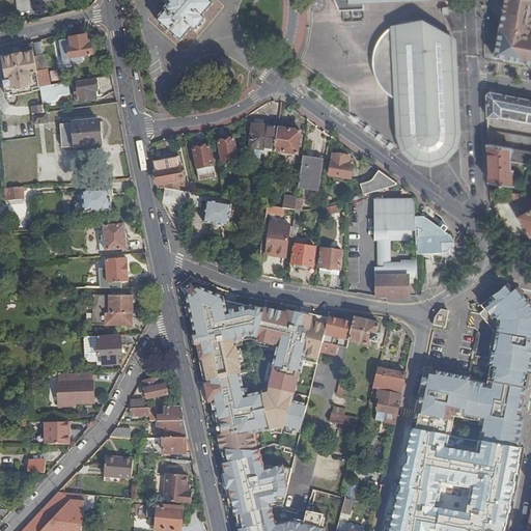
[(29,0),(16,0),(17,12),(31,10),(29,0)]
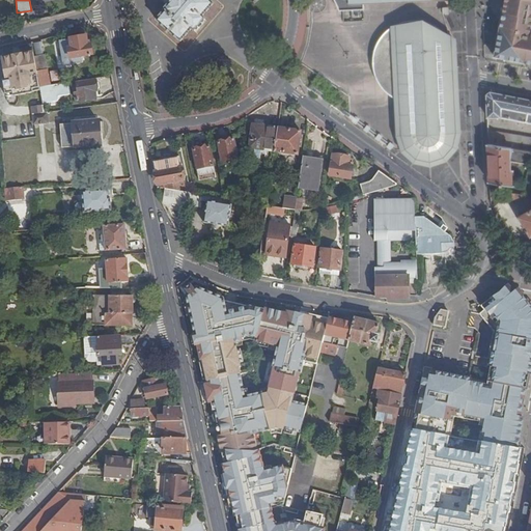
[(214,3),(208,0),(172,0),(172,1),(164,10),(165,11),(157,21),(180,42),(192,28),(195,31),(199,25),(205,19),(202,17),(214,3)]
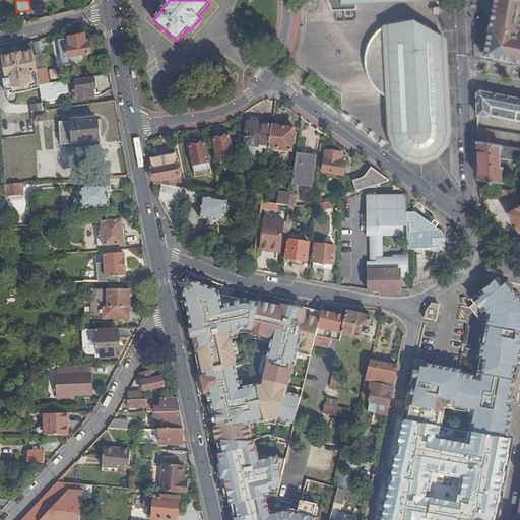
[(303,0),(304,9),(307,12),(314,11),(318,8),(317,0),(303,0)]
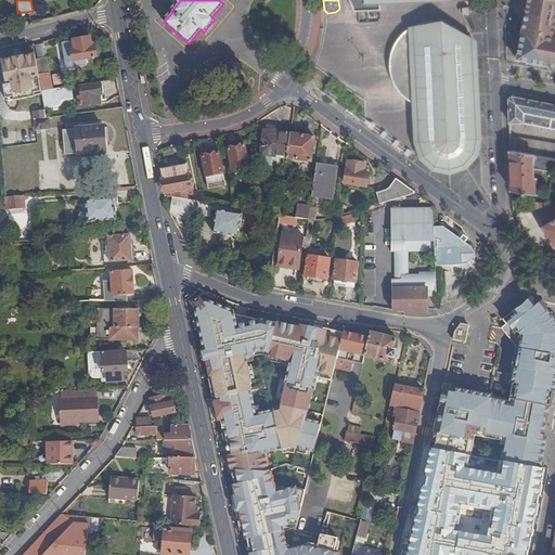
[(349,0),(355,11),(381,10),(381,1),(401,0),(349,0)]
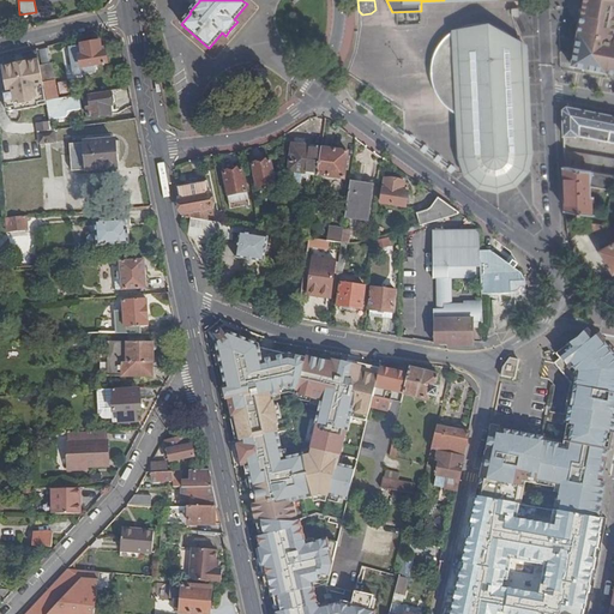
[(613,0),(594,0),(595,7),(582,8),(572,65),(613,72),(613,0)]
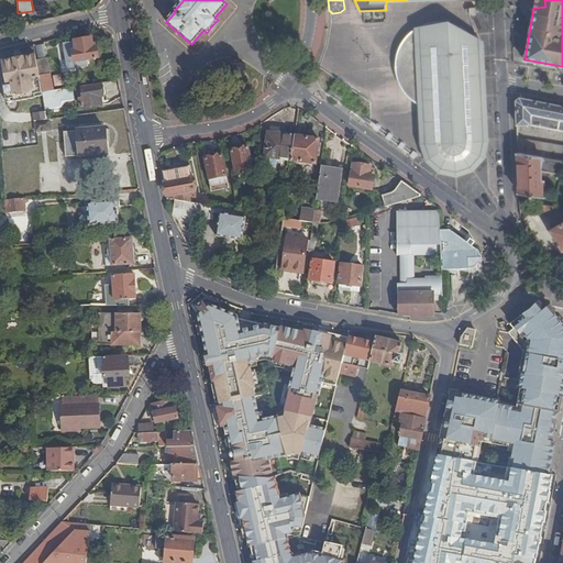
[(423,94),(481,90),(478,51),(478,44),(476,41),(473,36),(470,33),(465,30),(460,25),(455,23),(450,22),(444,21),(440,21),(433,21),(428,22),(423,24),(418,26),(414,29),(409,33),(406,37),(403,42),(399,46),(397,52),(396,57),(396,62),(396,65),(423,77),(423,83),(420,84),(420,92),(423,94)]
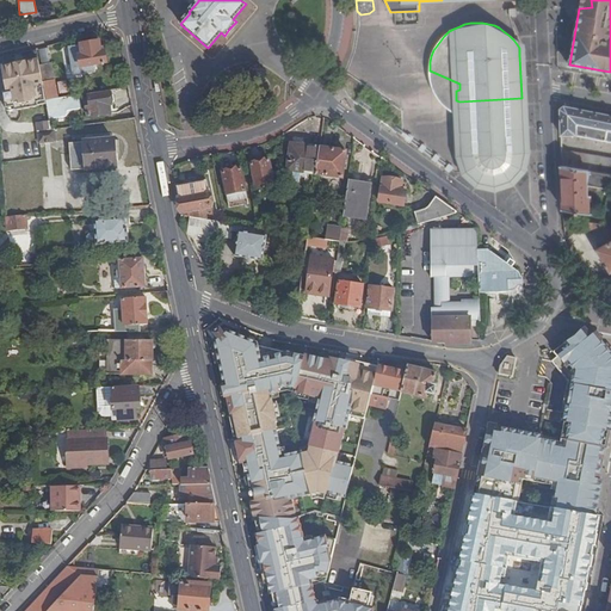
[(99,42),(78,45),(81,67),(106,63),(105,51),(102,53),(99,42)]
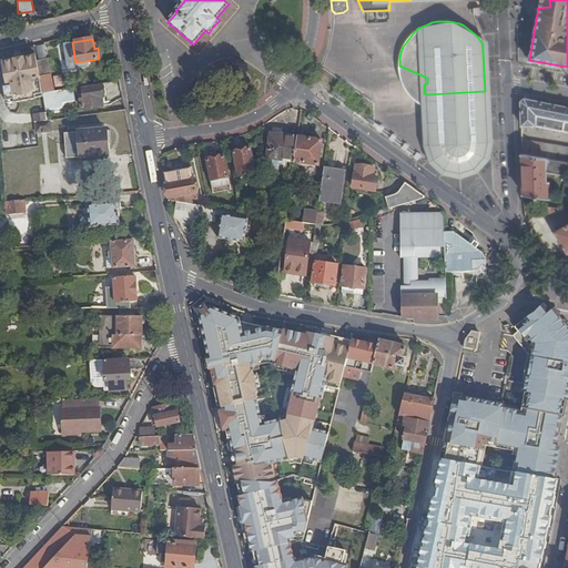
[(435,159),(432,155),(427,156),(428,161),(443,173),(460,178),(477,172),(490,159),(493,141),(488,51),(483,51),(485,91),(487,141),(486,141),(486,145),(485,151),(483,155),(478,161),(475,165),(470,168),(465,170),(459,171),(454,171),(448,170),(444,166),(439,164),(438,162),(435,159)]
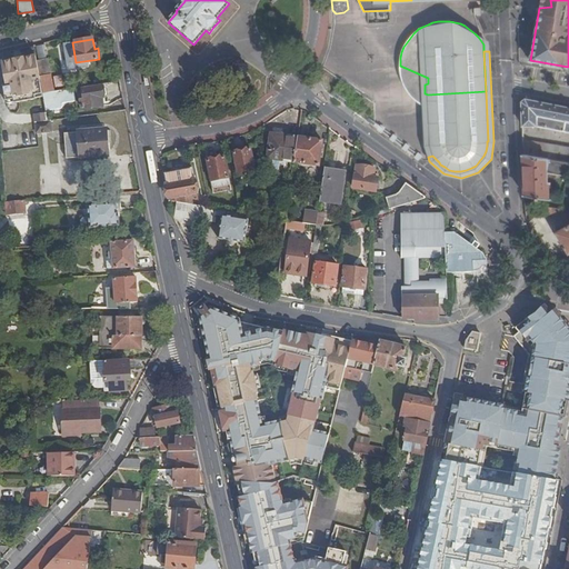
[(13,60),(2,62),(7,86),(3,87),(6,98),(15,96),(15,97),(35,93),(33,92),(42,91),(40,77),(37,60),(36,56),(25,58),(25,57),(13,59),(13,60)]
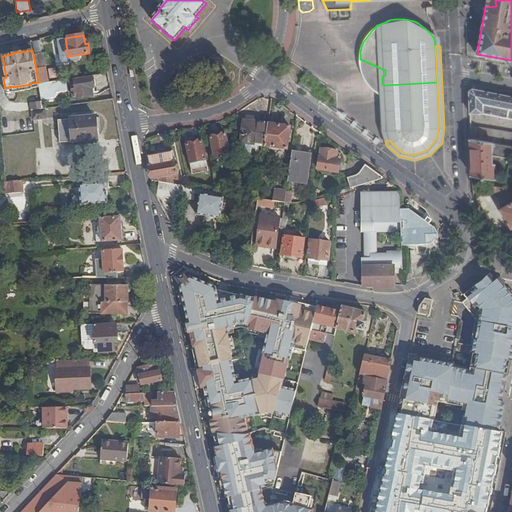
[(44,53),(33,54),(36,69),(46,67),(44,53)]
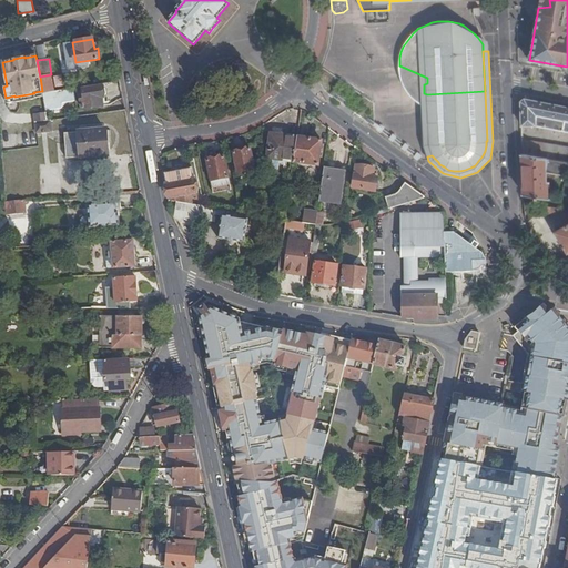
[(427,78),(399,66),(399,69),(401,74),(402,80),(404,85),(406,90),(409,94),(414,99),(418,101),(423,104),(428,107),(427,94),(424,93),(424,84),(427,83),(427,78)]
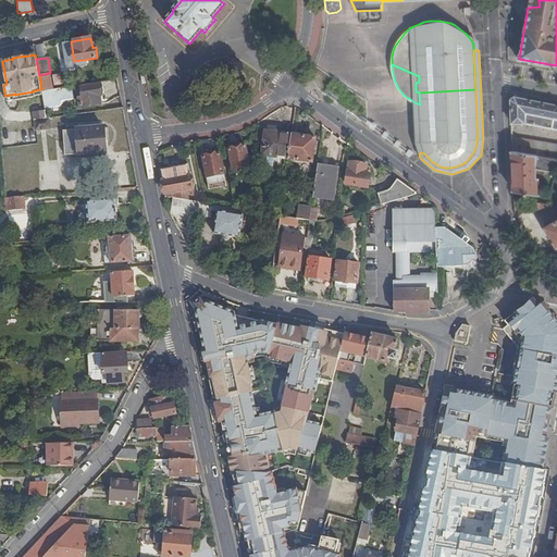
[(100,84),(82,87),(83,98),(79,99),(81,107),(100,103),(99,97),(102,96),(102,95),(104,93),(103,87),(101,85),(100,84)]
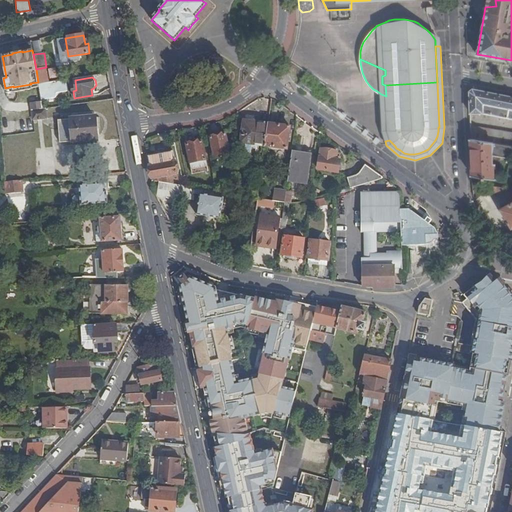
[(66,79),(39,84),(42,100),(56,98),(61,92),(68,91),(66,79)]
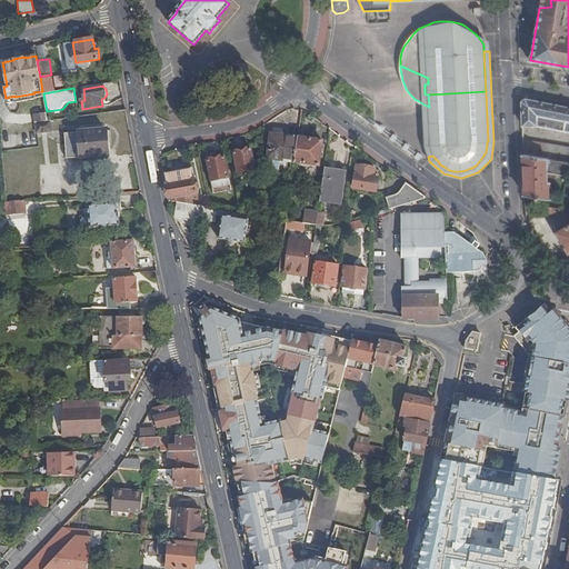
[(487,146),(487,141),(488,141),(486,91),(428,95),(429,107),(429,120),(430,145),(431,151),(432,156),(436,159),(439,162),(440,165),(445,167),(449,170),(455,171),(460,171),(466,170),(471,168),(476,166),(479,161),(483,156),(486,151),(487,146)]
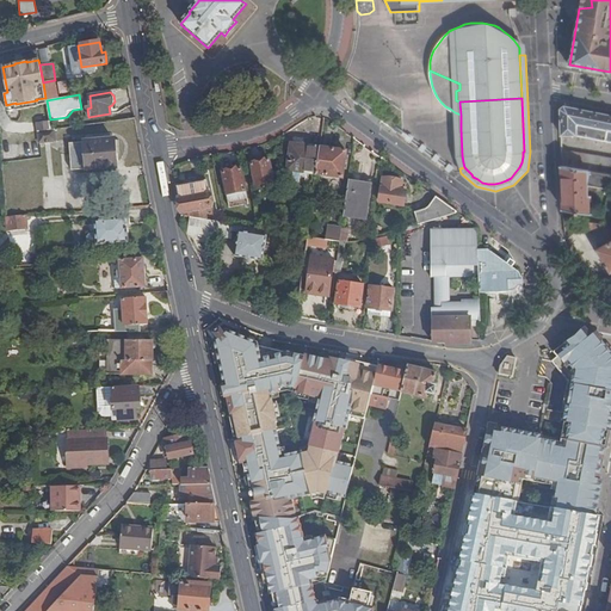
[(610,240),(597,248),(610,272),(610,271),(610,115),(563,106),(560,109),(561,135),(575,135),(610,141),(610,240)]
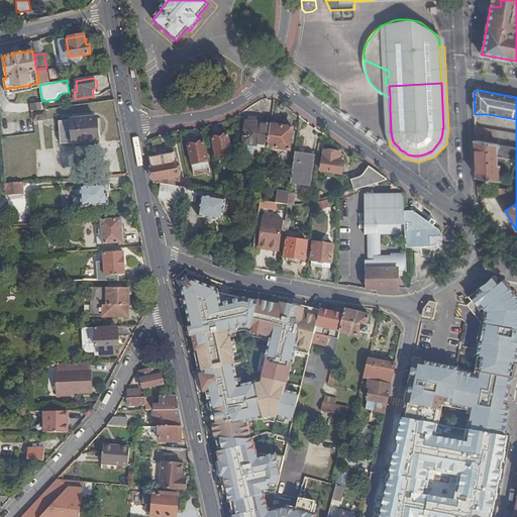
[(42,102),(31,104),(32,111),(43,109),(42,102)]
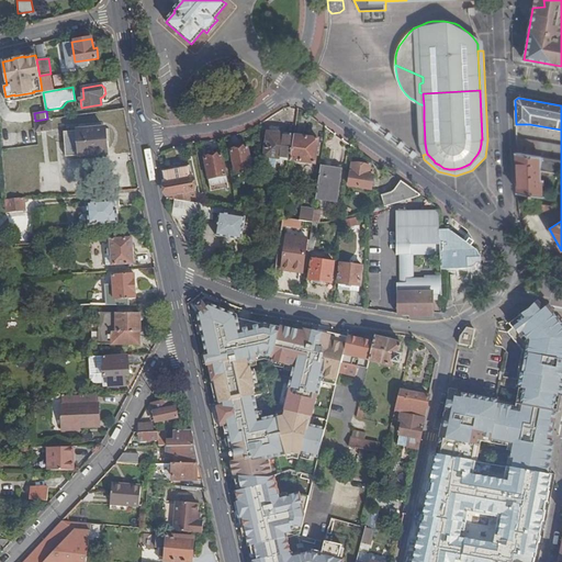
[(47,119),(35,121),(36,131),(51,128),(49,119),(47,119)]
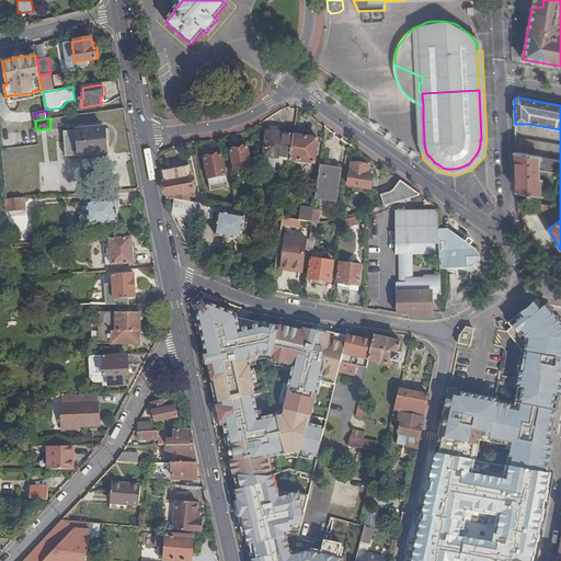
[(78,130),(71,132),(71,136),(65,137),(67,159),(80,158),(80,156),(106,153),(105,128),(78,130)]
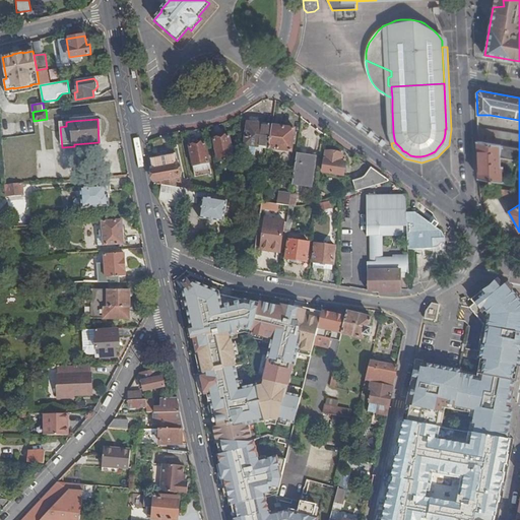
[(250,123),(248,122),(245,145),(256,146),(269,148),(272,126),(260,124),(259,122),(252,121),(250,123)]
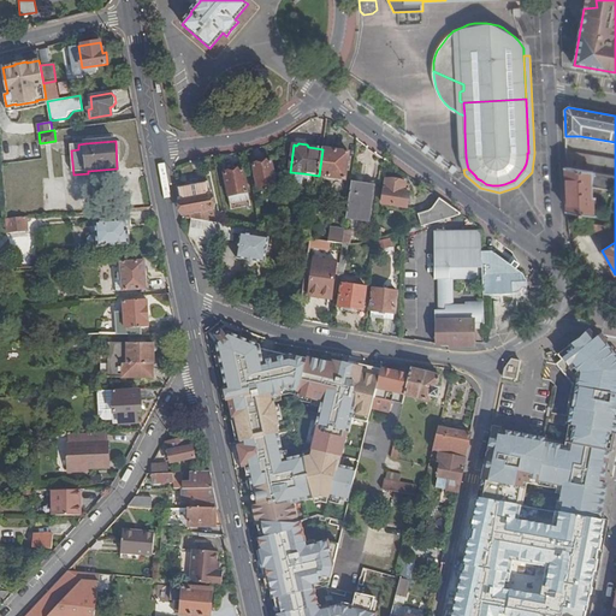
[(349,153),(323,149),(319,176),(345,179),(349,153)]
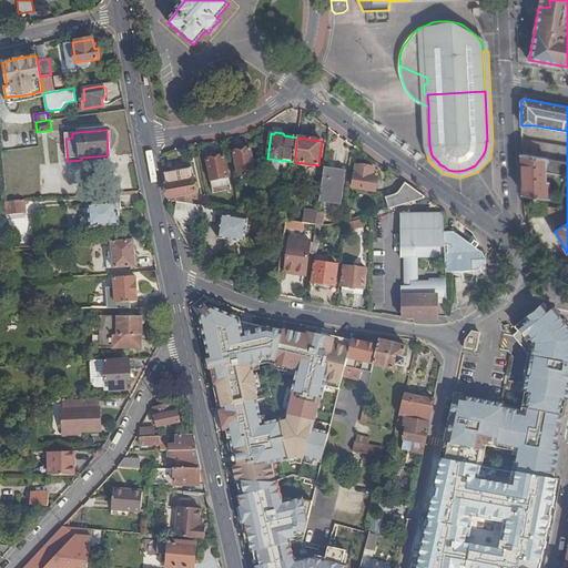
[(567,178),(566,178),(567,171),(567,146),(521,140),(523,154),(521,154),(524,195),(547,199),(546,172),(563,175),(561,179),(566,180),(564,191),(567,191),(567,178)]
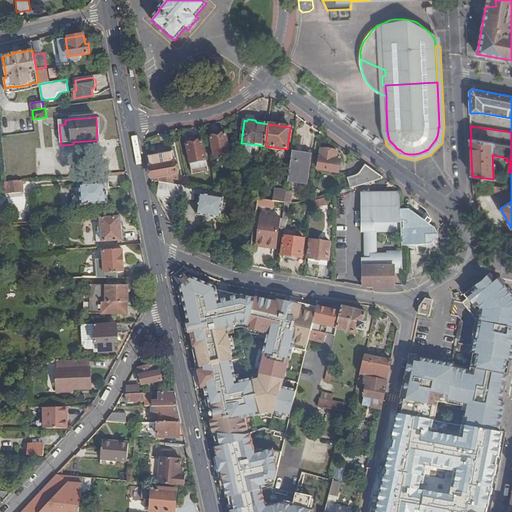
[(226,134),(211,137),(214,156),(230,153),(226,134)]
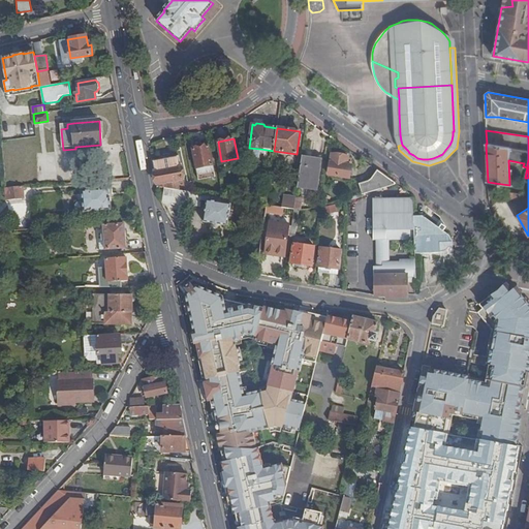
[(209,146),(193,149),(198,175),(214,172),(209,146)]
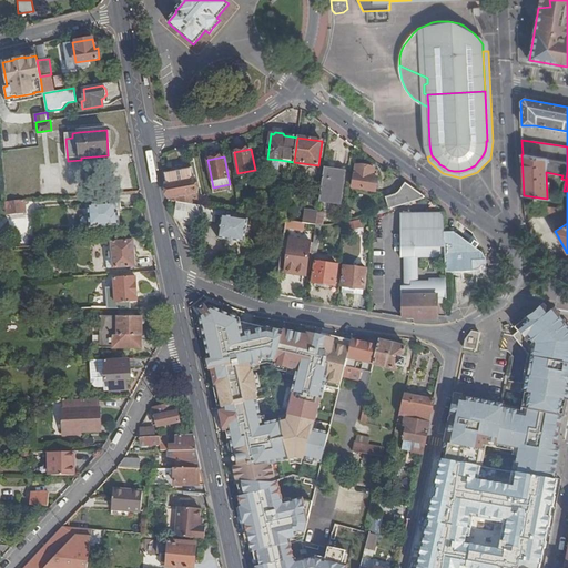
[(280,160),(267,159),(265,170),(277,171),(280,160)]
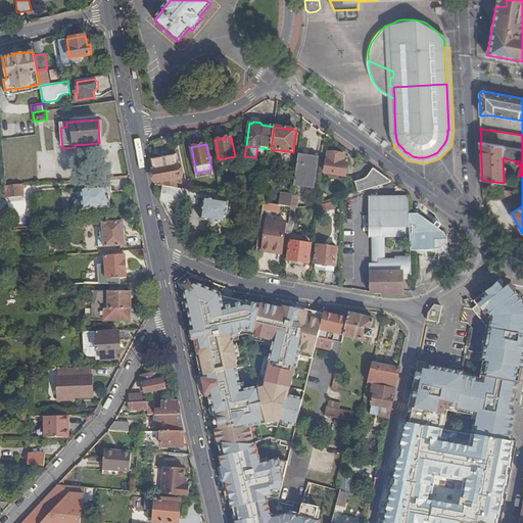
[(344,155),(328,152),(325,173),(346,176),(347,164),(343,163),(344,160),(344,155)]
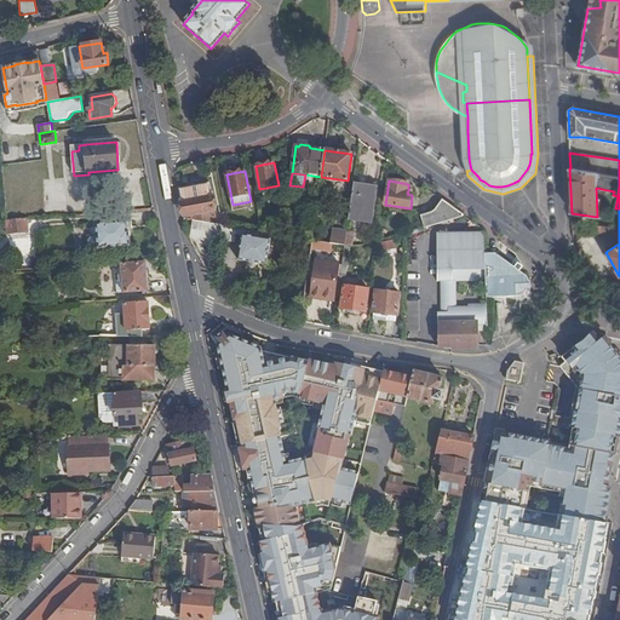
[(210,183),(178,189),(184,219),(193,220),(211,223),(208,214),(208,211),(214,210),(210,183)]
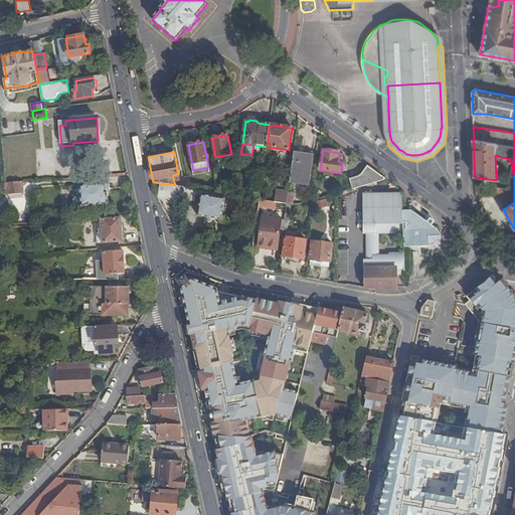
[(313,155),(294,153),(290,182),(309,185),(313,155)]
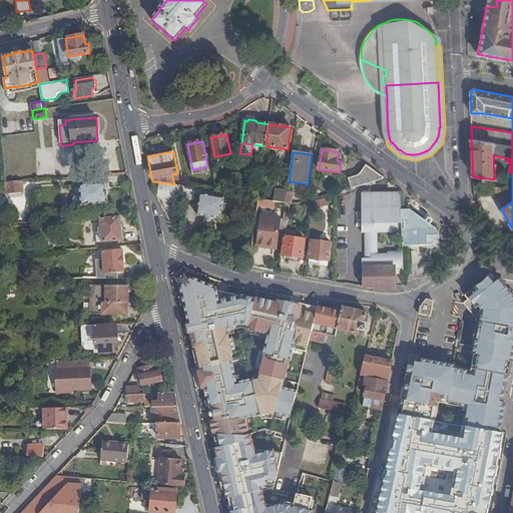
[(357,175),(349,178),(352,188),(384,178),(366,165),(360,173),(357,175)]
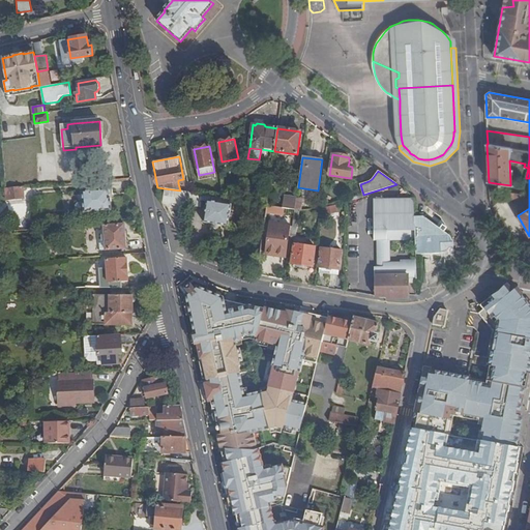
[(22,186),(5,188),(6,200),(23,199),(22,186)]
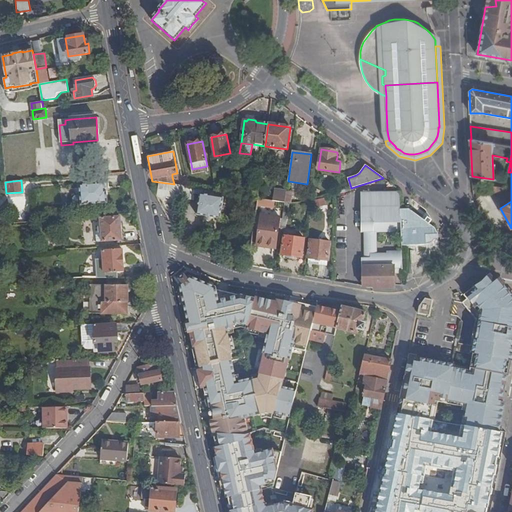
[(174,184),(159,182),(157,194),(172,196),(172,198),(183,199),(183,198),(184,186),(174,184)]
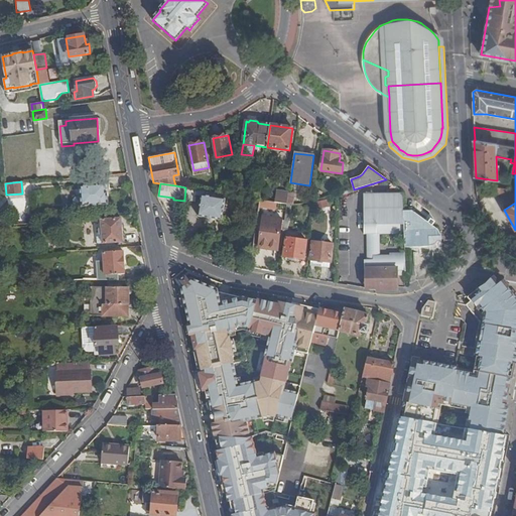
[(105,184),(80,186),(81,197),(82,207),(108,205),(107,192),(106,192),(105,184)]
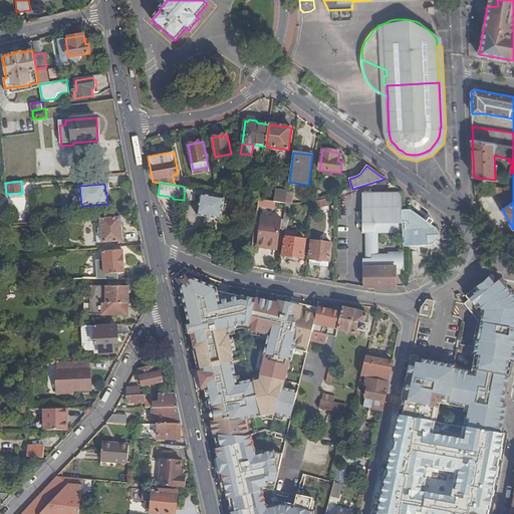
[(505,188),(490,186),(488,193),(503,195),(505,188)]
